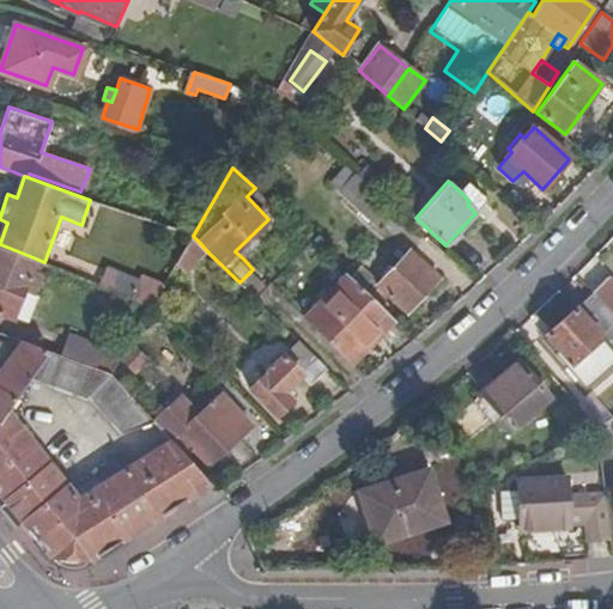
[(467,183),(459,190),(469,201),(467,205),(472,209),(484,198),(467,183)]
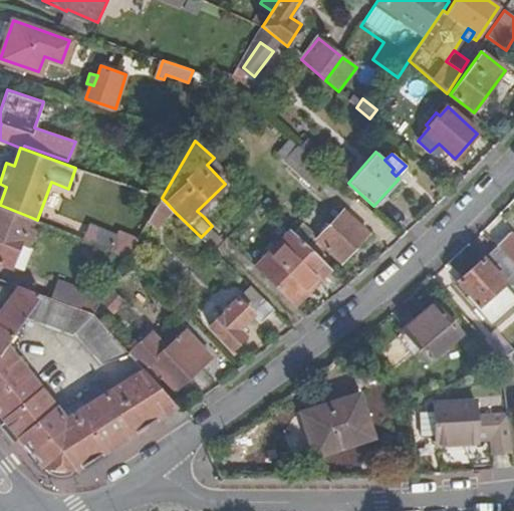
[(197,211),(204,217),(231,191),(225,184),(197,211)]
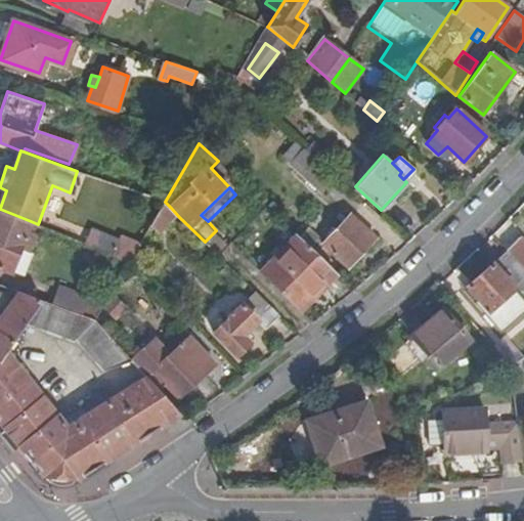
[(164,202),(151,223),(160,230),(179,217),(171,208),(165,202),(164,202)]
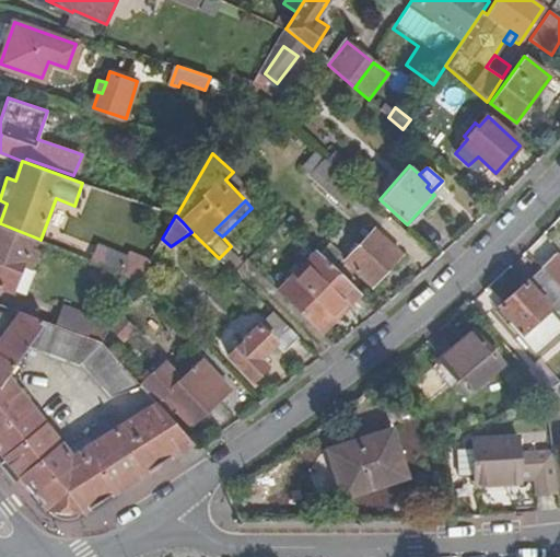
[(0,223),(0,286),(10,291),(33,236),(0,223)]
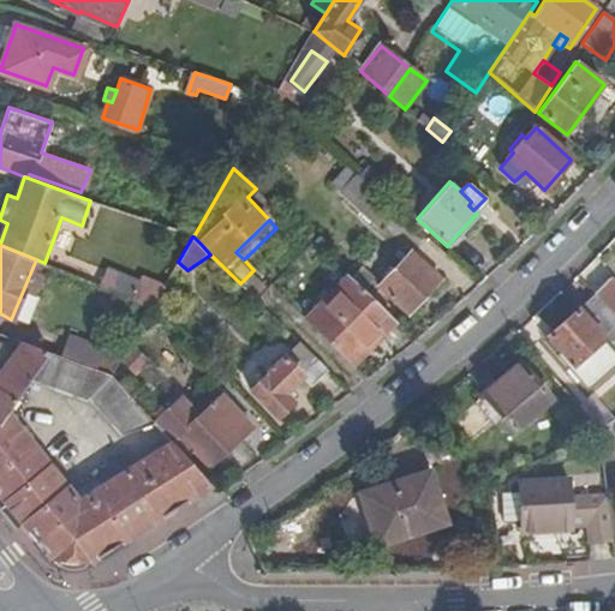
[(412,252),(381,286),(407,312),(440,279),(412,252)]
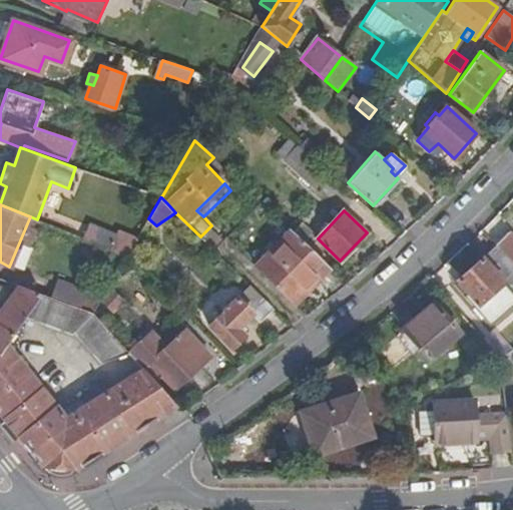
[(295,301),(330,266),(289,227),(254,264),(295,301)]
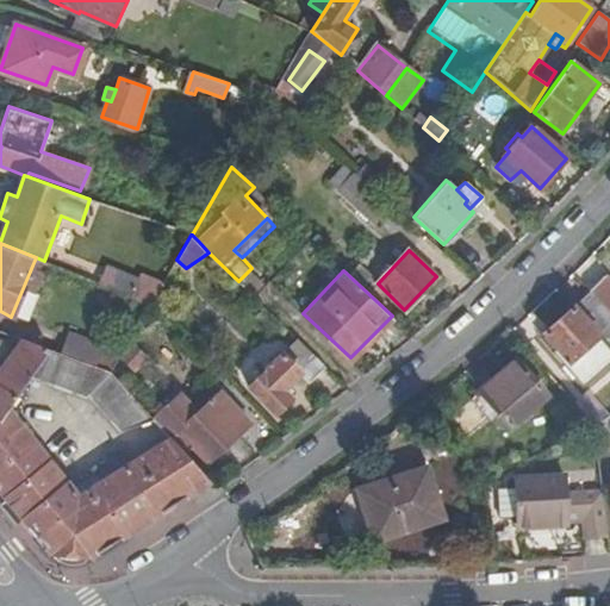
[(105,273),(101,283),(151,303),(157,293),(105,273)]
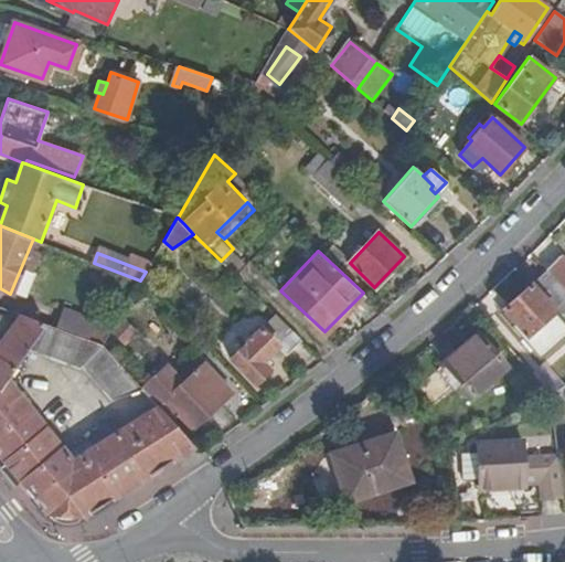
[(564,258),(561,255),(546,268),(547,271),(564,288),(564,258)]
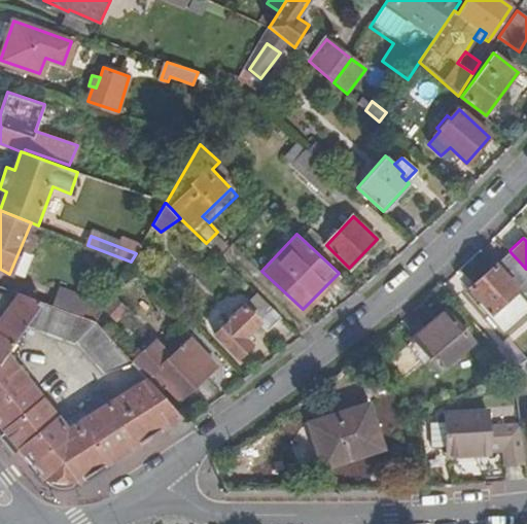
[(496,322),(526,293),(526,269),(511,252),(466,291),(496,322)]
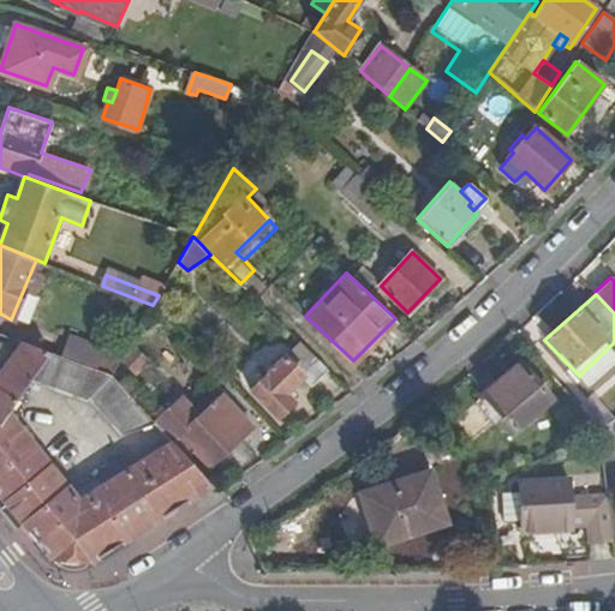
[(0,421),(10,411),(33,378),(53,351),(24,340),(0,371),(0,421)]
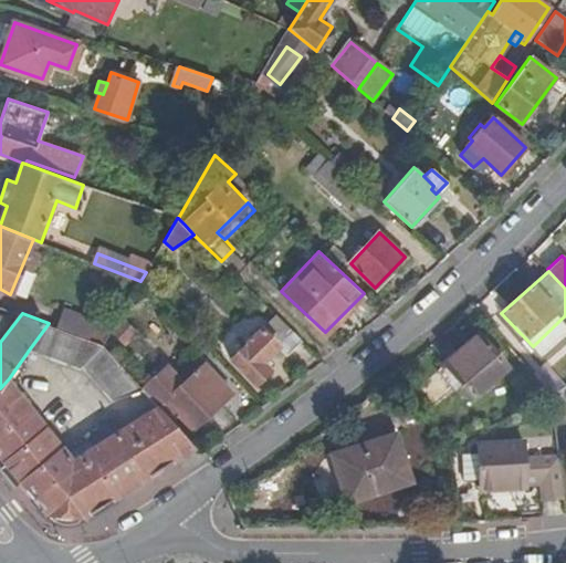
[(303,340),(276,314),(231,357),(255,383),(271,369),(263,361),(280,346),(286,354),(303,340)]
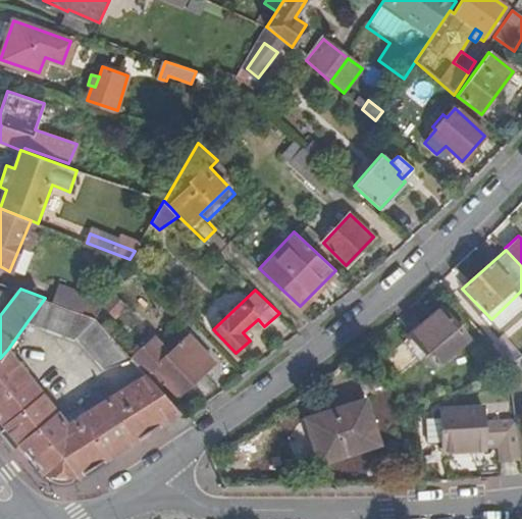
[(105,305),(115,316),(127,305),(117,295),(105,305)]
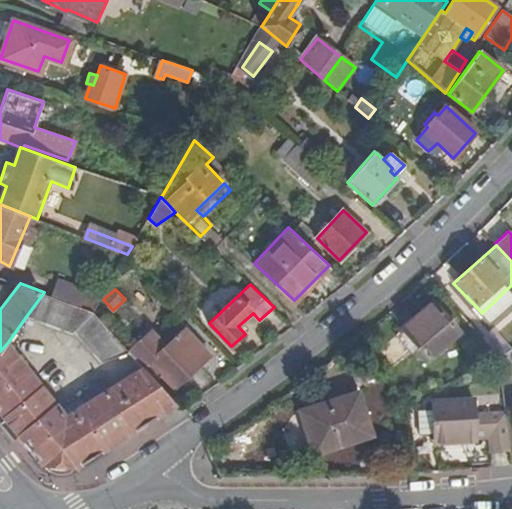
[(94,311),(44,292),(27,315),(70,337),(76,333),(80,336),(103,361),(130,351),(94,311)]
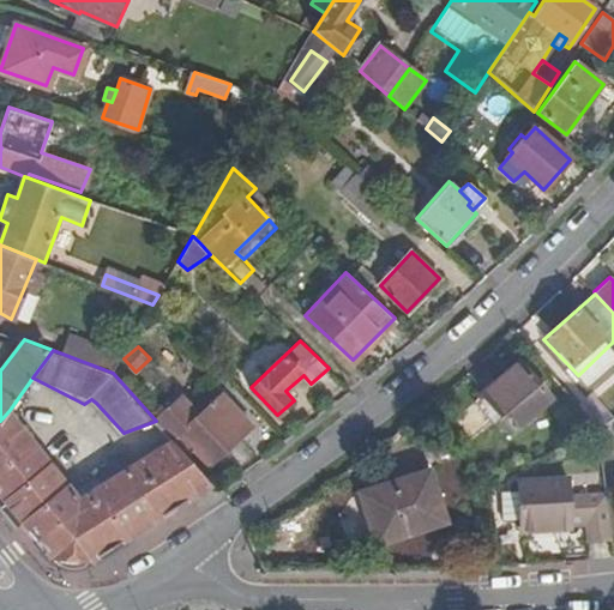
[(515,429),(552,397),(521,362),(483,394),(515,429)]
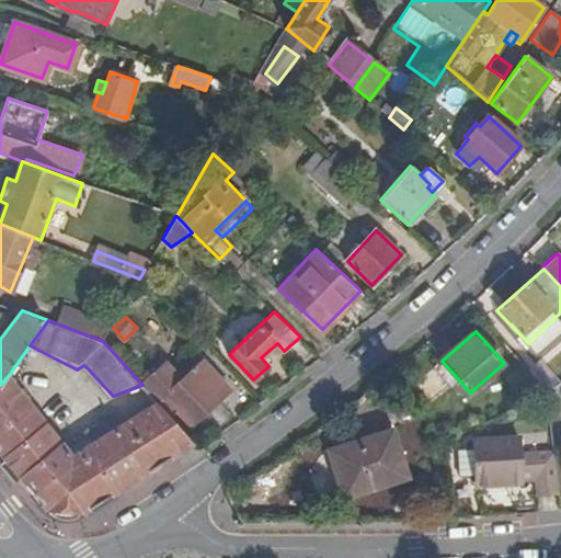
[(138,376),(145,383),(168,361),(161,354),(138,376)]
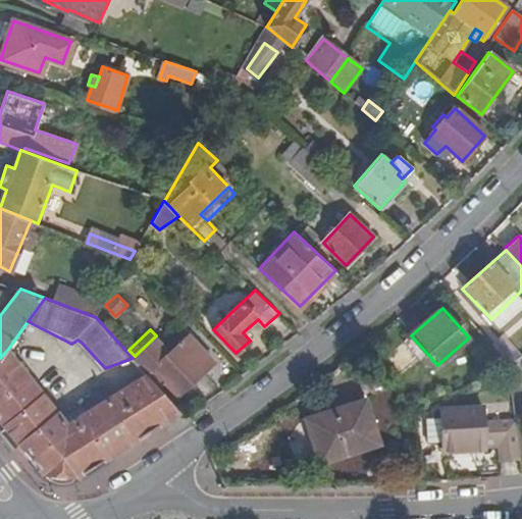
[(177,395),(204,370),(195,360),(205,351),(190,334),(170,352),(156,335),(135,356),(150,372),(154,369),(177,395)]
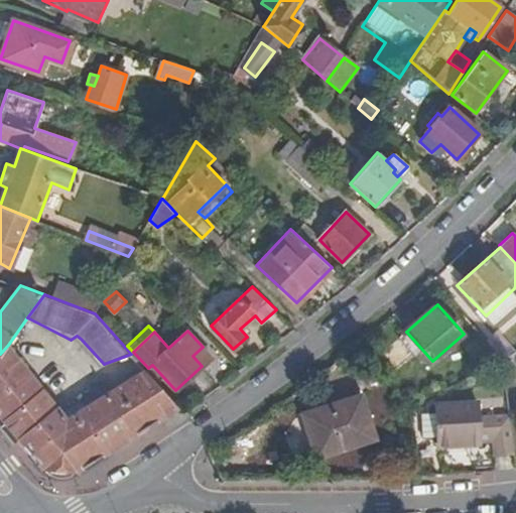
[(8,345),(0,354),(0,412),(35,457),(47,470),(55,474),(83,466),(177,407),(145,370),(68,419),(37,381),(40,379),(36,373),(32,376),(8,345)]
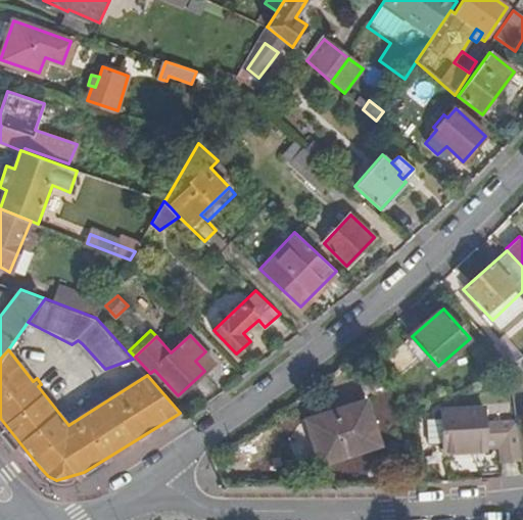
[(215,362),(205,351),(195,361),(204,371),(215,362)]
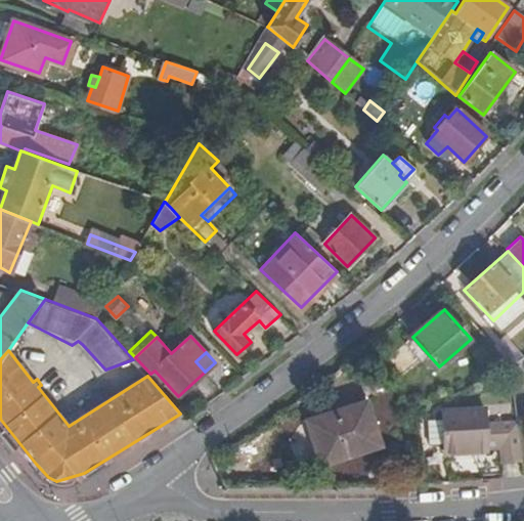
[(504,462),(523,459),(515,390),(505,391),(509,431),(500,432),(504,462)]
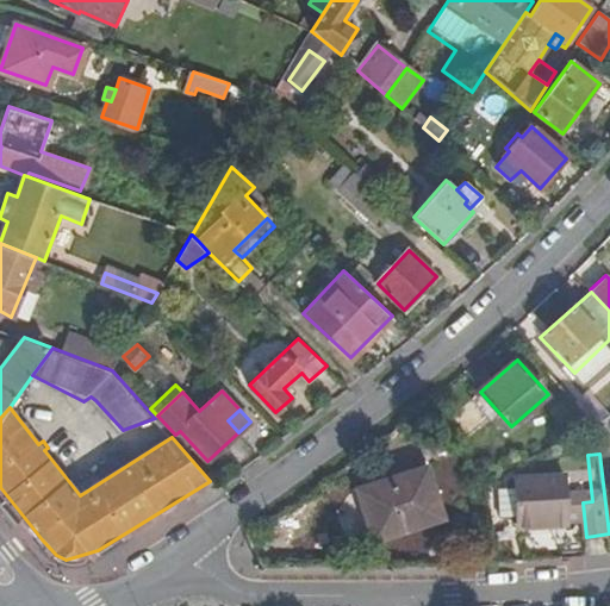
[(429,466),(372,483),(379,510),(366,513),(373,538),(443,518),(429,466)]
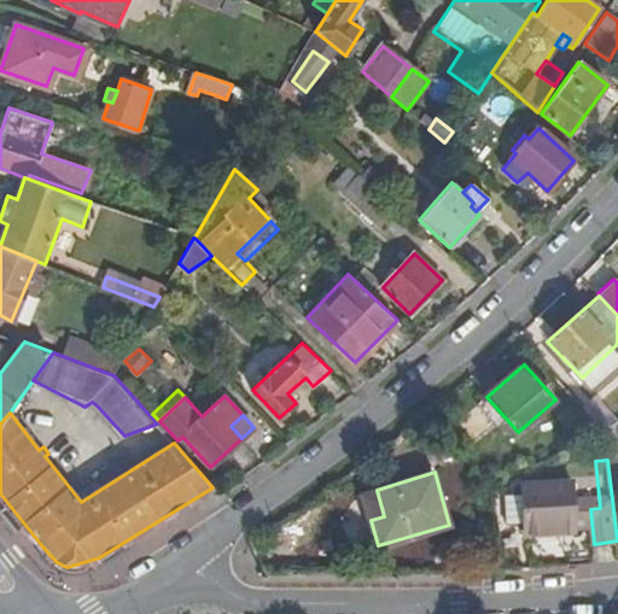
[(526,530),(575,527),(572,481),(523,484),(526,530)]
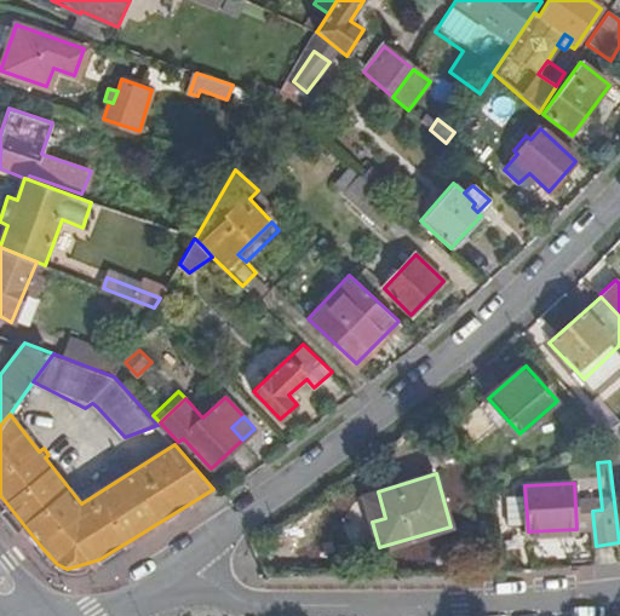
[(385,518),(378,491),(363,495),(372,522),(385,518)]
